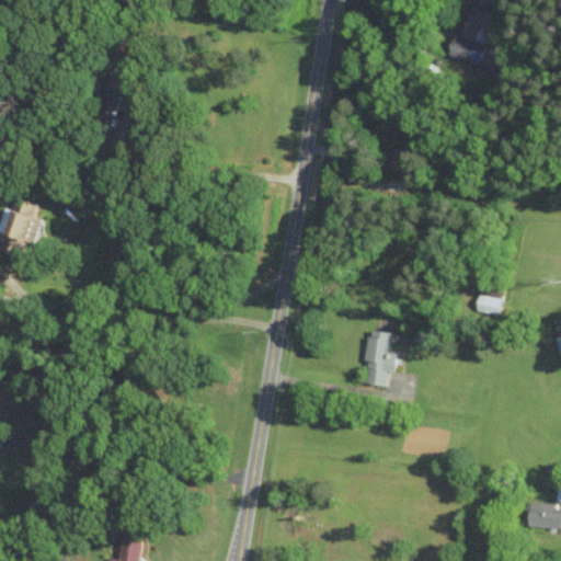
[(493,13),(468,4),(450,55),(476,65),(493,13)]
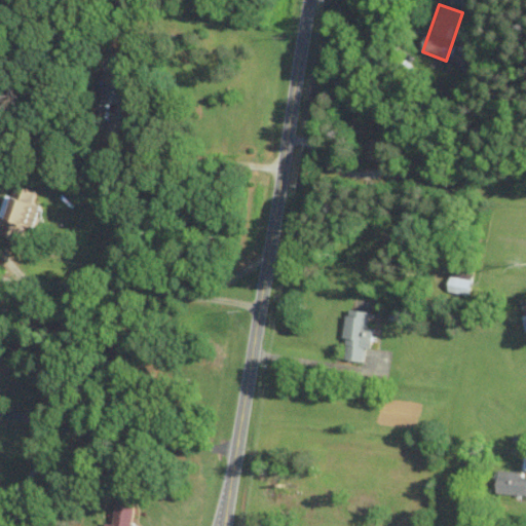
[(0,193),(0,194),(0,223),(0,224),(0,223),(0,234),(22,239),(25,223),(34,225),(39,203),(34,202),(37,189),(16,184),(14,196),(0,193)]
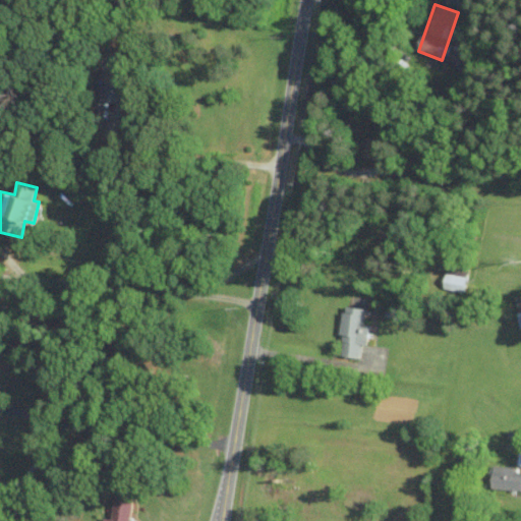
[(442,289),(463,290),(464,275),(443,273),(442,289)]
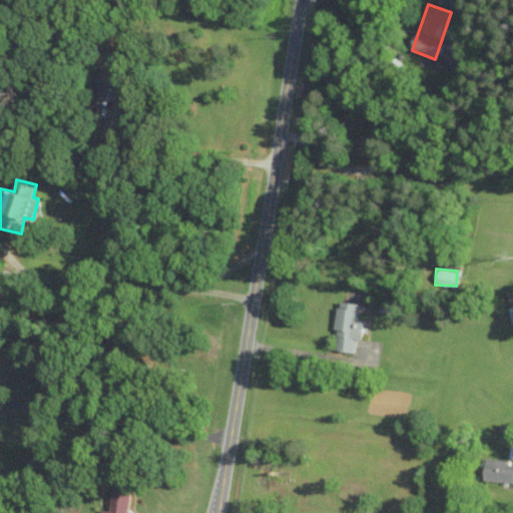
[(358,303),(338,300),(331,349),(351,352),(353,338),(359,339),(362,319),(356,318),(358,303)]
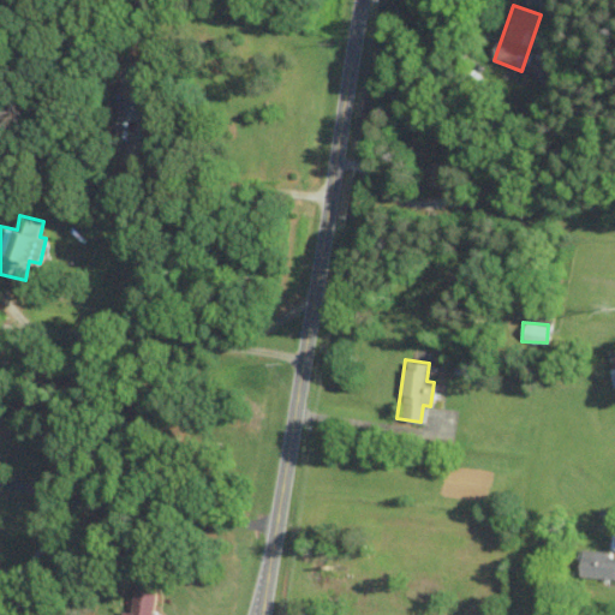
[(575,574),(614,579),(614,556),(610,556),(610,551),(579,548),(575,574)]
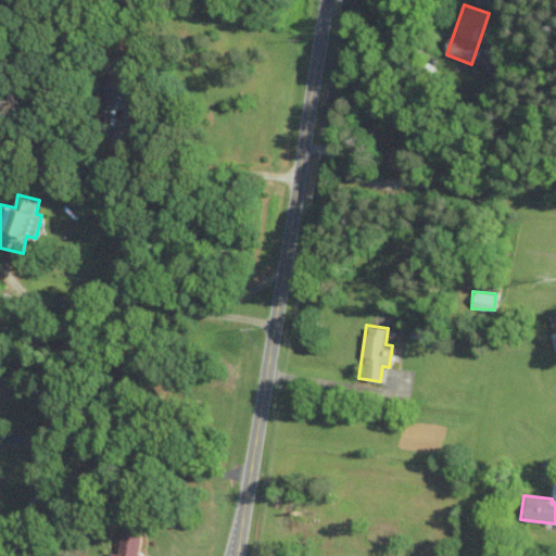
[(136,555),(139,529),(121,527),(117,553),(108,552),(106,555),(136,555)]
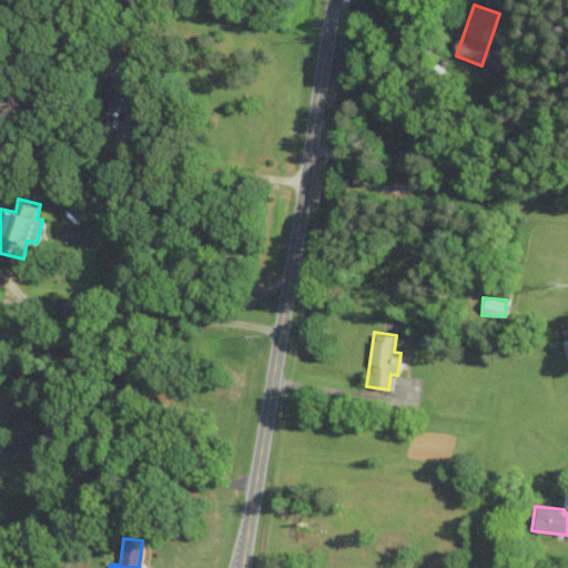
All buildings are outlined.
